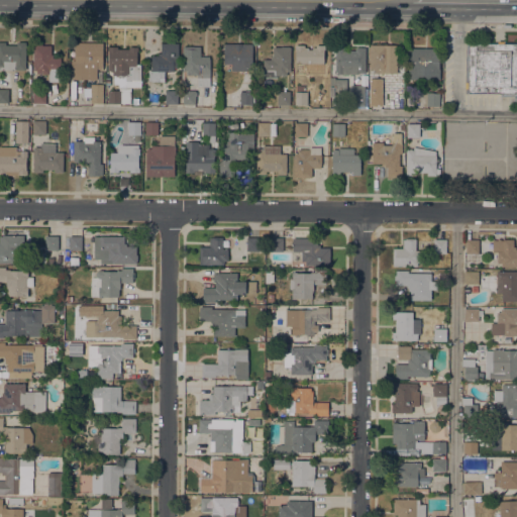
[(498,43),(498,40),(504,40),(504,43),(516,43),(516,93),(468,93),(468,88),(466,88),(466,82),(468,82),(468,42),(498,43)]
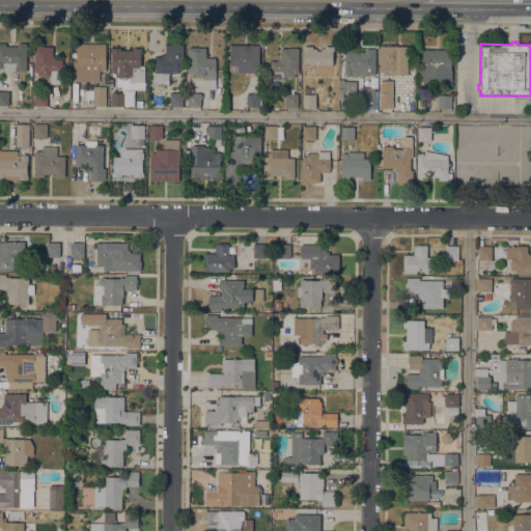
[(26,71),(17,71),(17,72),(0,71),(0,43),(6,43),(6,46),(18,46),(18,43),(27,43),(26,71)]
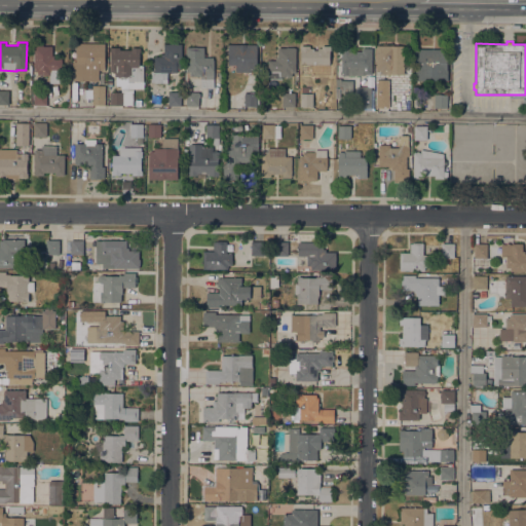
[(105,43),(105,70),(99,70),(99,80),(73,80),(73,61),(76,61),(76,42),(105,43)]
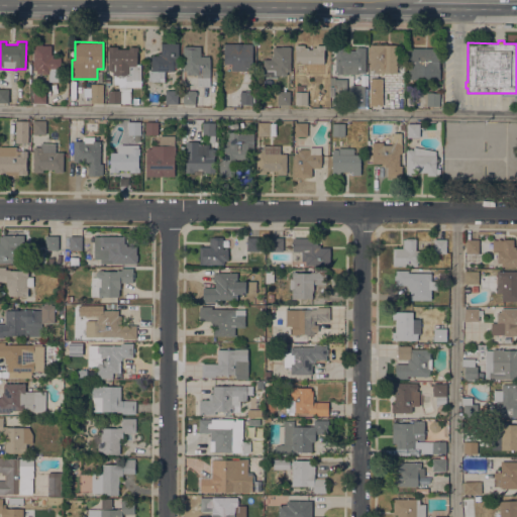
[(165,82),(151,82),(151,81),(148,81),(148,70),(151,70),(151,55),(158,55),(158,53),(162,53),(162,42),(179,42),(179,67),(177,67),(177,69),(174,69),(174,71),(165,71),(165,82)]
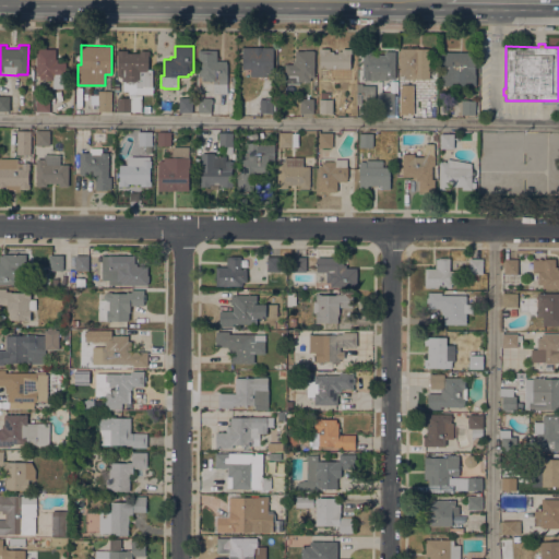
[(56,58),(58,58),(58,62),(67,62),(67,87),(52,87),(52,80),(40,79),(40,75),(36,75),(36,52),(37,52),(37,47),(46,47),(46,48),(56,48),(56,58)]
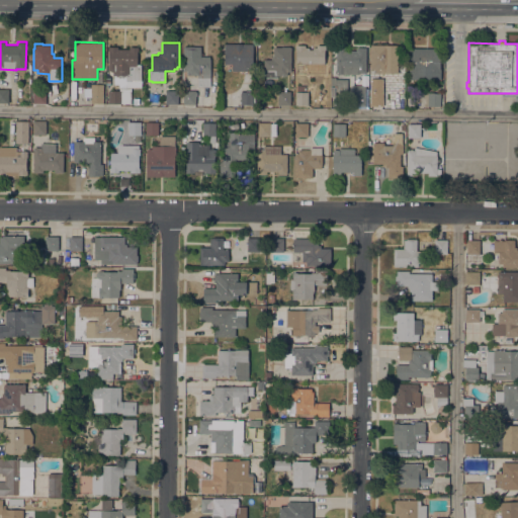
[(253,69),(246,69),(246,71),(233,71),(233,64),(225,63),(225,44),(253,44),(253,69)]
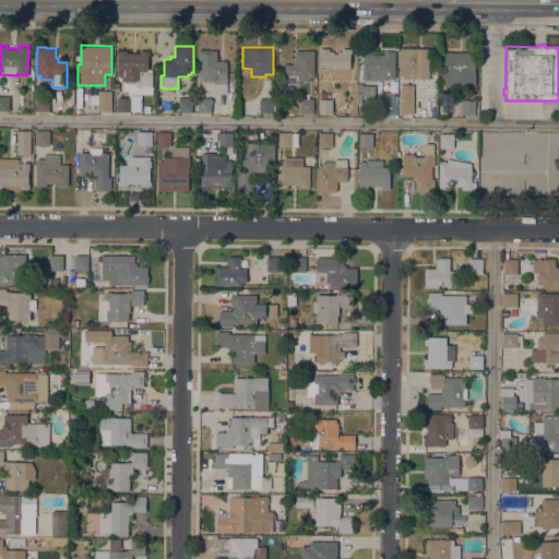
[(328,73),(319,73),(319,67),(320,67),(320,51),(319,51),(319,48),(330,48),(330,50),(342,50),(342,48),(352,48),(352,54),(351,54),(351,69),(328,69),(328,73)]
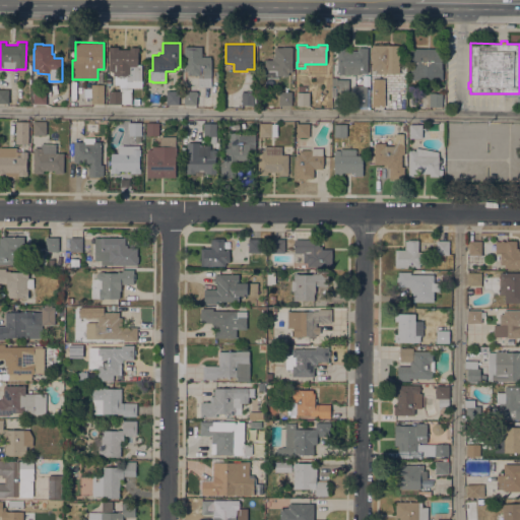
[(399,73),(376,73),(376,69),(372,69),(372,45),(399,45),(399,73)]
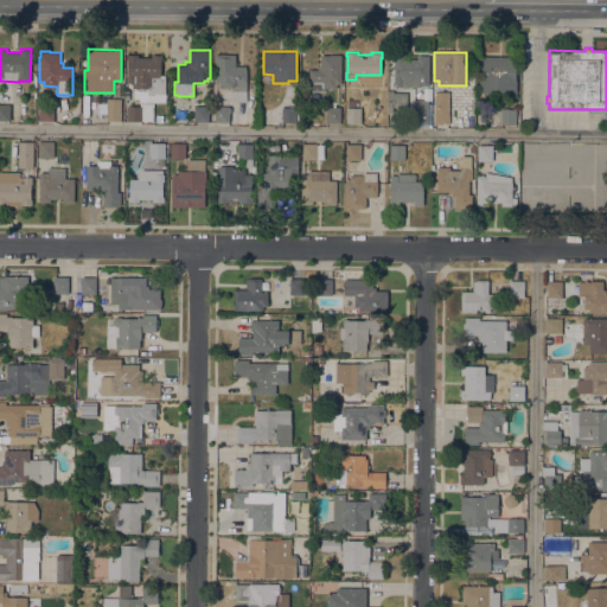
[(127,121),(127,106),(139,106),(139,98),(134,98),(134,88),(132,88),(132,85),(128,85),(128,83),(129,83),(129,82),(127,82),(127,75),(128,75),(128,58),(127,58),(127,53),(139,55),(139,57),(152,57),(152,55),(163,55),(161,59),(160,75),(166,75),(165,94),(166,94),(166,102),(154,102),(153,114),(159,114),(159,112),(161,112),(161,114),(163,114),(163,121),(127,121)]
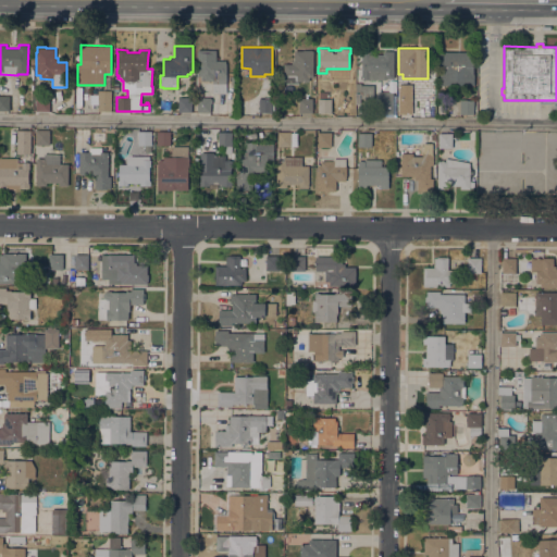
[(197,49),(217,49),(217,60),(225,60),(225,63),(226,63),(226,93),(212,93),(212,79),(201,79),(201,75),(197,75),(197,49)]
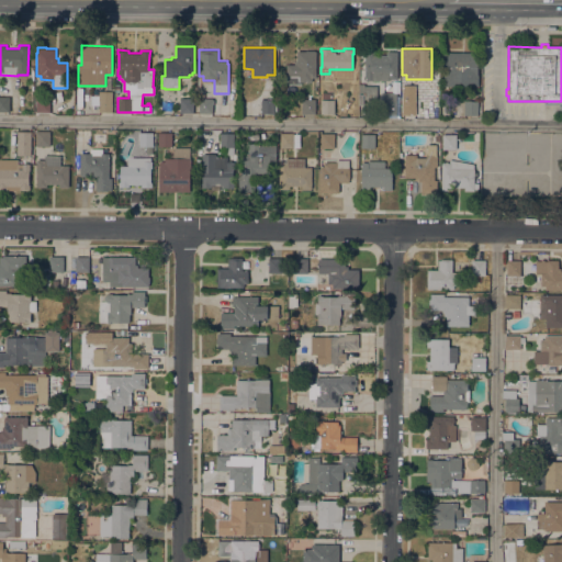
[(316,80),(312,80),(312,81),(301,81),(301,85),(287,85),(287,76),(285,76),(287,64),(294,64),(294,62),(296,62),(296,51),(305,51),(305,49),(314,49),(314,51),(316,51),(316,80)]
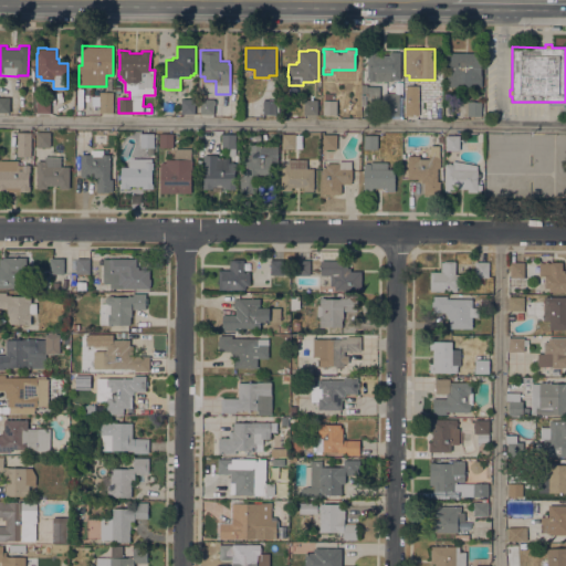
[(367,51),(377,51),(377,55),(389,55),(389,52),(400,52),(400,80),(397,80),(397,81),(395,81),(395,80),(391,80),(391,81),(367,81),(367,51)]
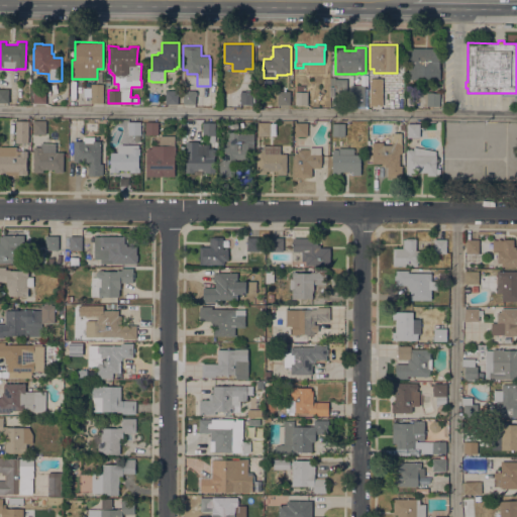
[(408,78),(408,67),(411,67),(411,47),(439,48),(439,68),(440,68),(440,79),(408,78)]
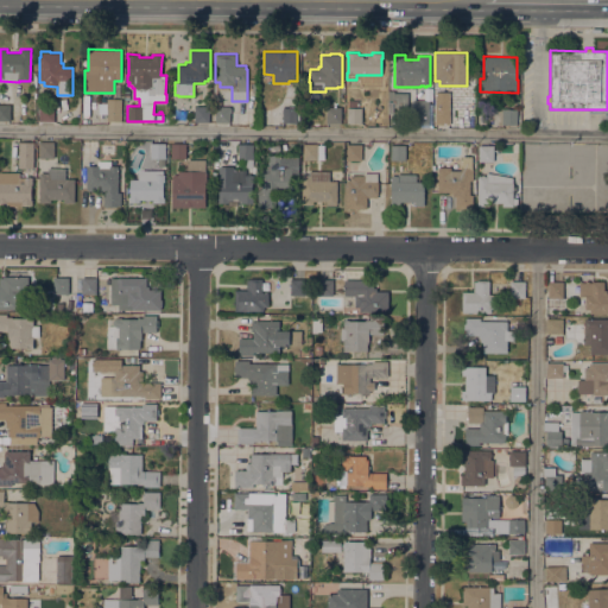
[(121,120),(107,120),(107,99),(122,99),(121,120)]
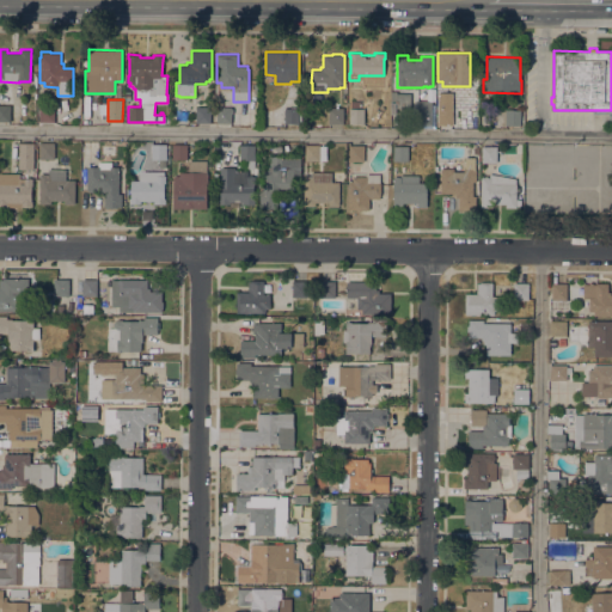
[(349,123),(349,108),(350,108),(350,101),(361,101),(361,108),(365,108),(365,123),(349,123)]
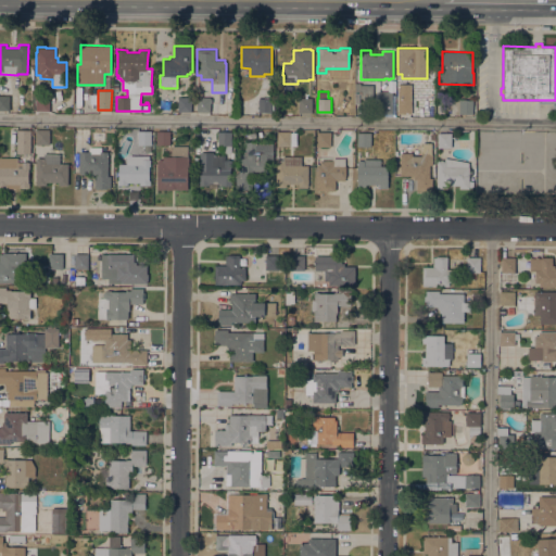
[(392,113),(379,113),(379,91),(392,91),(392,113)]
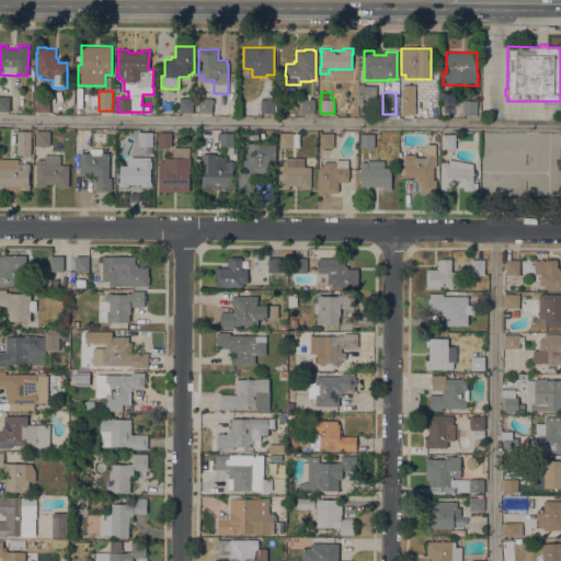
[(36,111),(36,95),(50,95),(50,112),(36,111)]
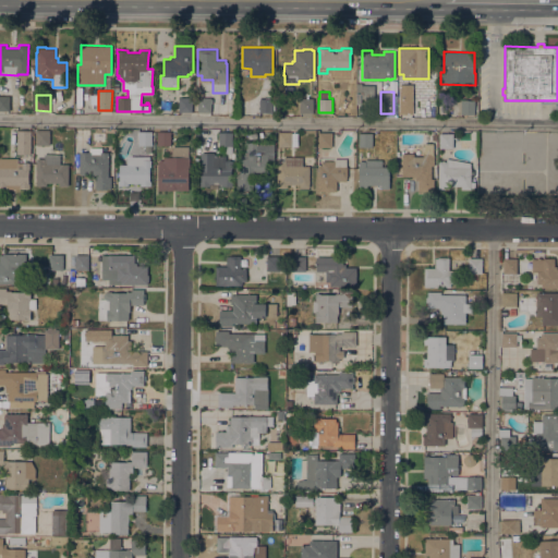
[(9,110),(0,110),(0,96),(9,96),(9,110)]
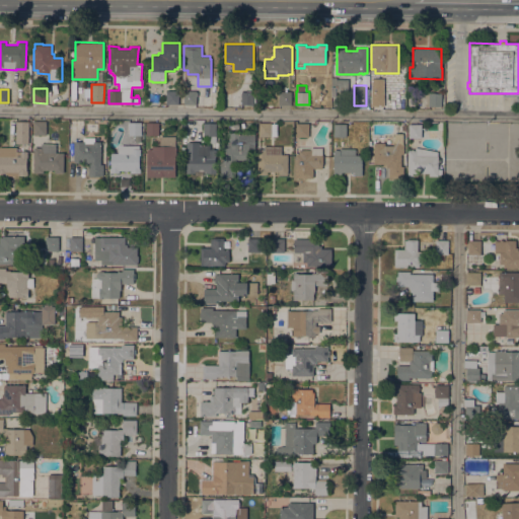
[(166,90),(178,90),(178,103),(166,103),(166,90)]
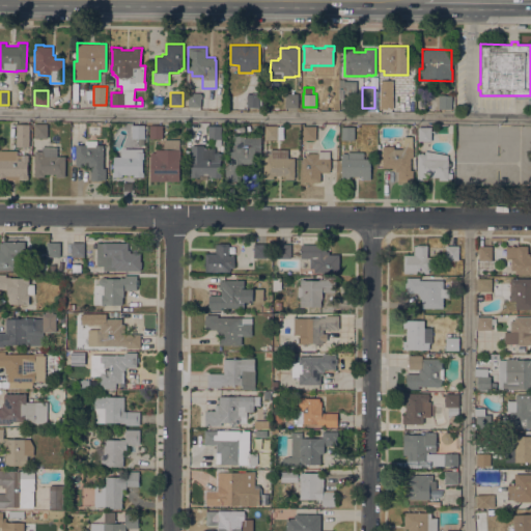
[(188,92),(201,92),(200,107),(188,107),(188,92)]
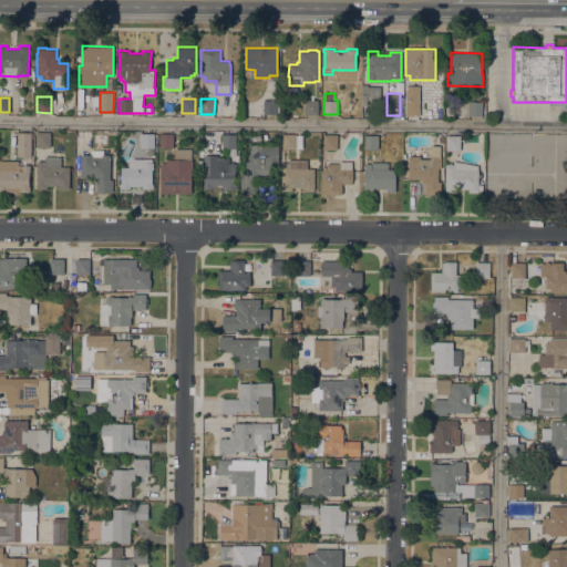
[(264,100),(277,100),(277,113),(264,113),(264,100)]
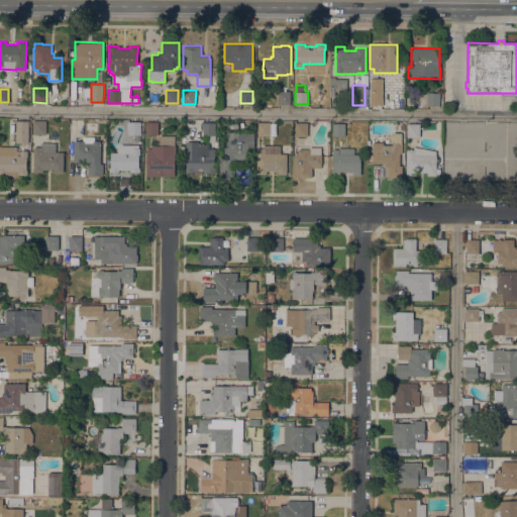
[(290,104),(278,104),(278,91),(290,91),(290,104)]
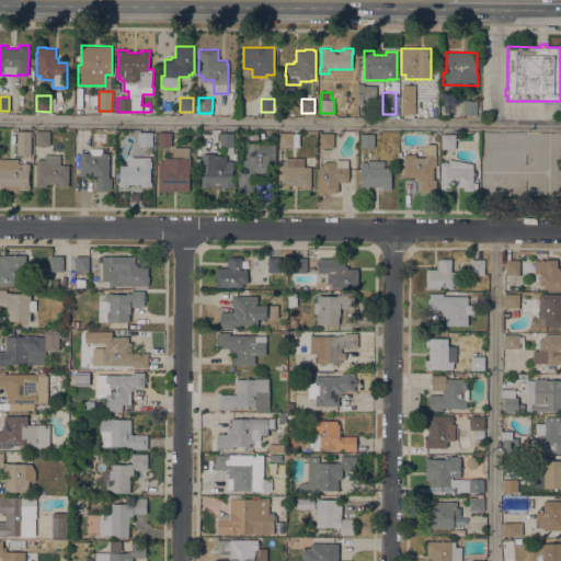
[(414,114),(401,114),(401,100),(415,100),(414,114)]
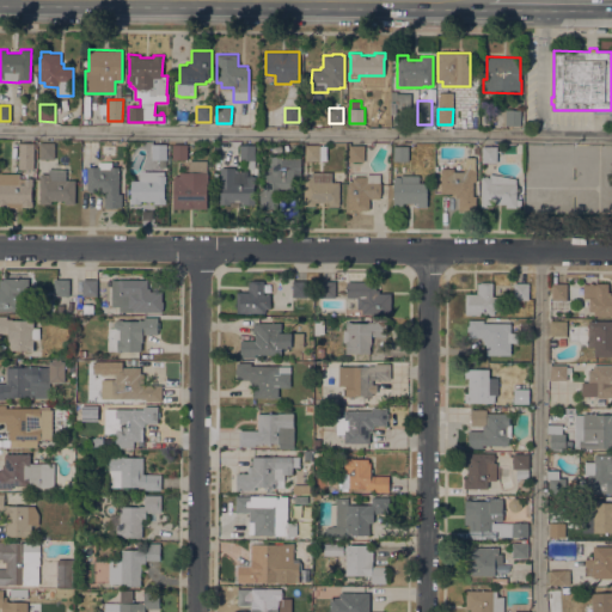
[(520,124),(505,124),(506,109),(520,109),(520,124)]
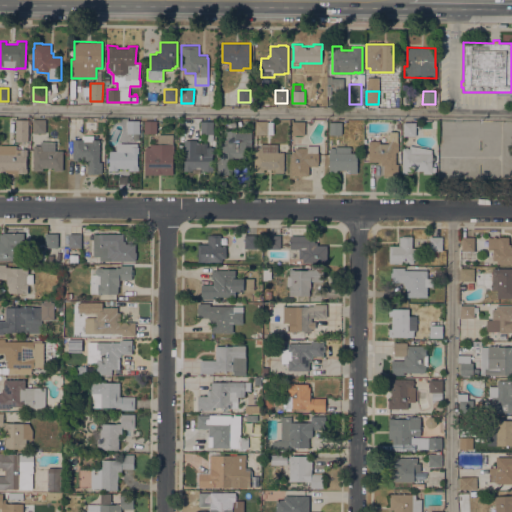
[(15,119),(30,119),(30,123),(28,123),(28,141),(15,141),(15,119)]
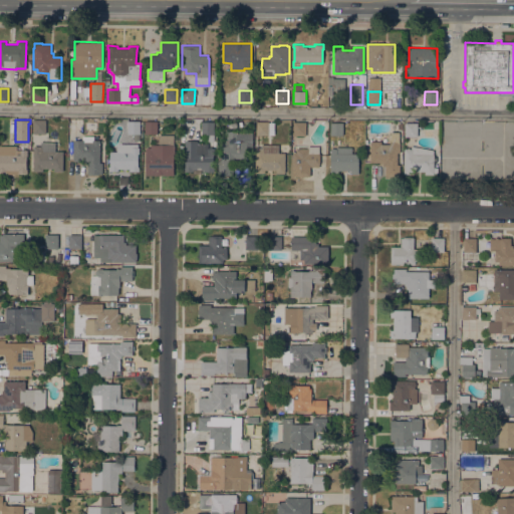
[(45,119),(45,134),(33,134),(33,119),(45,119)]
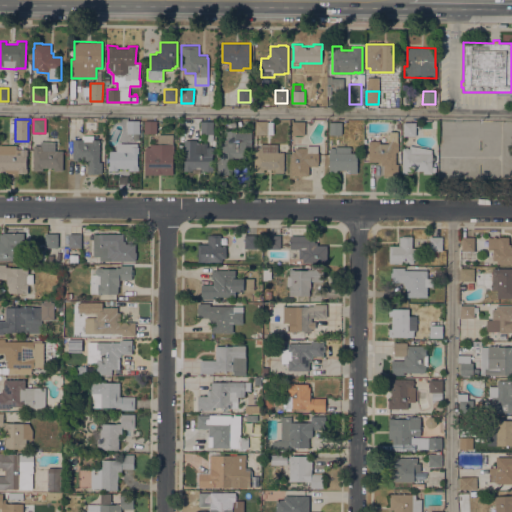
[(139,133),(127,133),(127,120),(139,120),(139,133)]
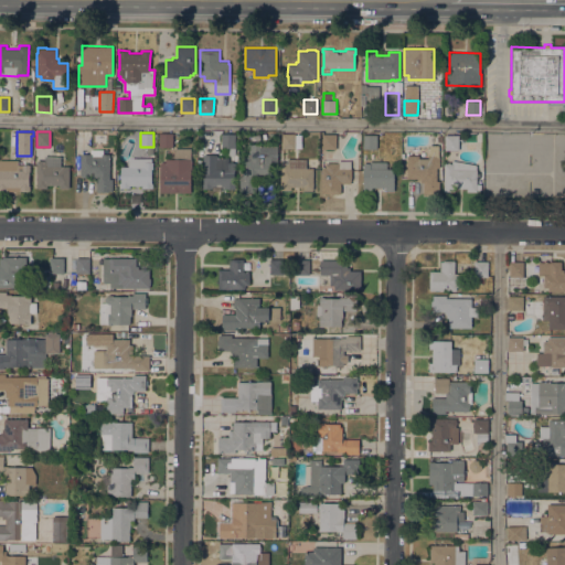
[(159,132),(172,132),(172,147),(159,147),(159,132)]
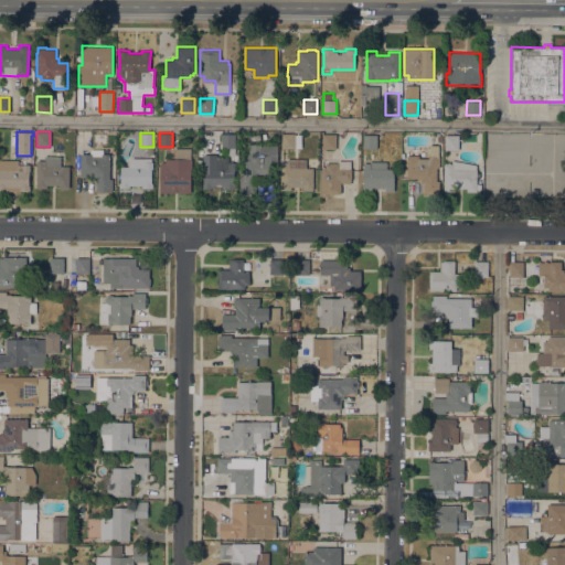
[(235,134),(235,156),(226,155),(226,147),(221,147),(222,134),(235,134)]
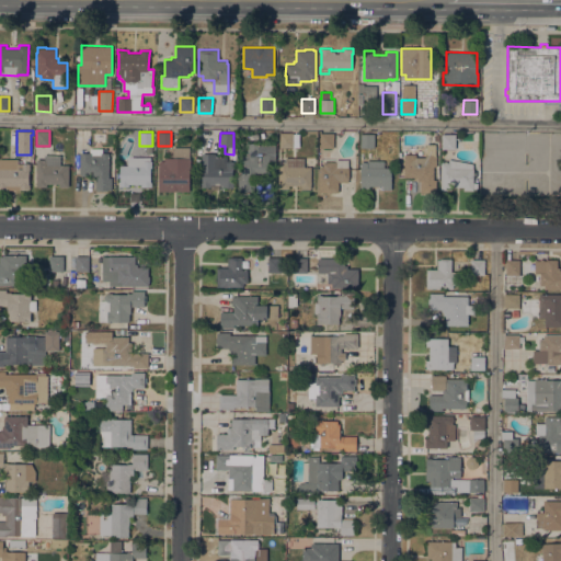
[(252,178),(252,191),(238,191),(238,178),(241,178),(241,171),(242,171),(242,158),(241,158),(241,153),(248,153),(248,142),(267,142),(267,133),(275,133),(275,160),(271,160),(271,158),(270,158),(270,162),(272,162),(272,170),(270,170),(270,178),(252,178)]
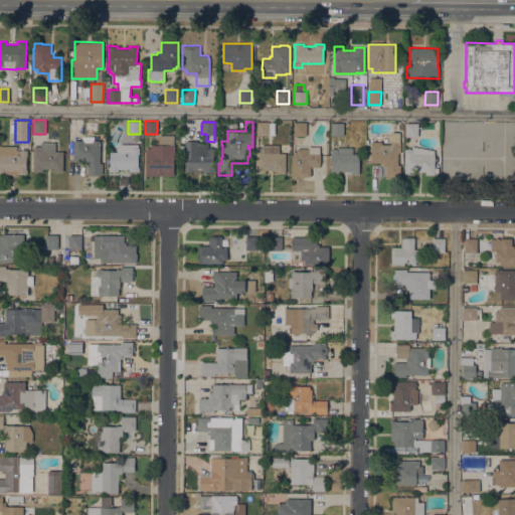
[(256,122),(269,122),(269,123),(275,123),(275,134),(269,134),(269,135),(256,135),(256,122)]
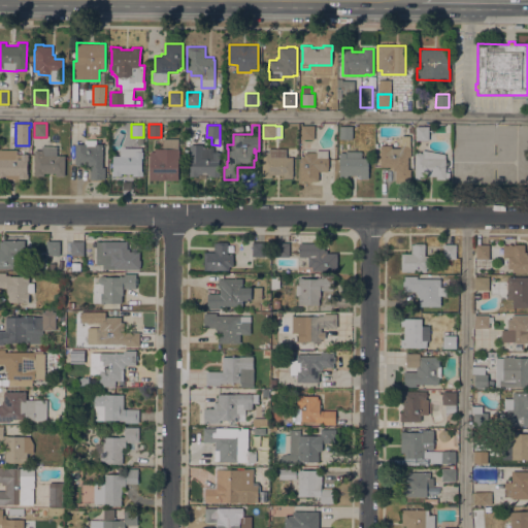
[(314,138),(301,138),(301,125),(314,125),(314,138)]
